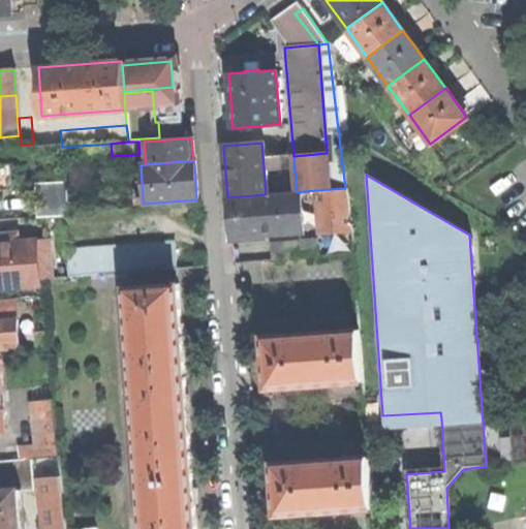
[(272,180),(273,193),(286,192),(285,178),(272,180)]
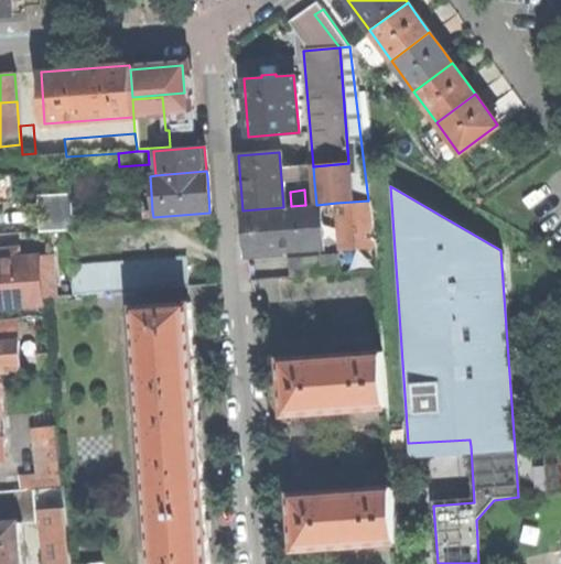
[(34,198),(39,234),(73,229),(68,194),(34,198)]
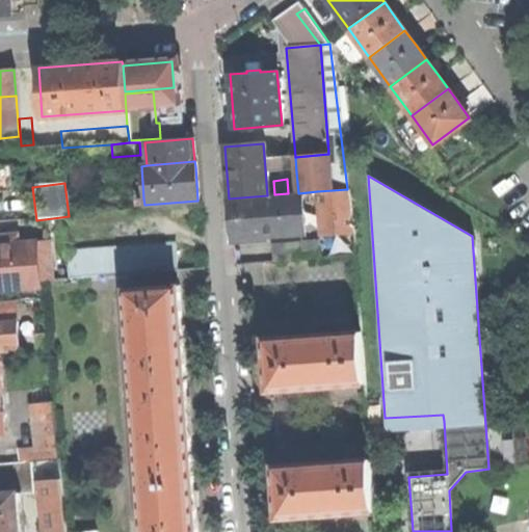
[(347,189),(317,191),(320,234),(352,232),(347,189)]
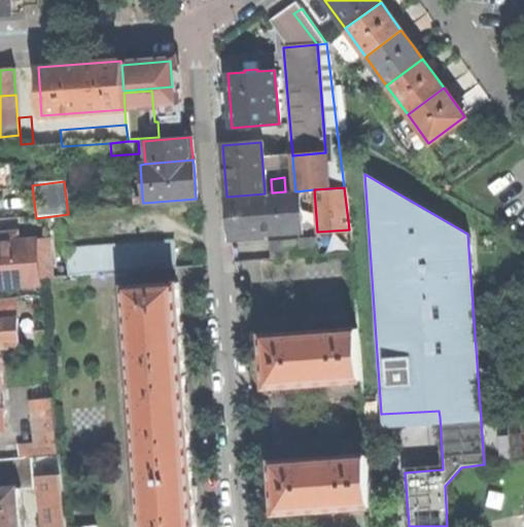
[(228,217),(230,236),(301,231),(298,194),(226,200),(228,217)]
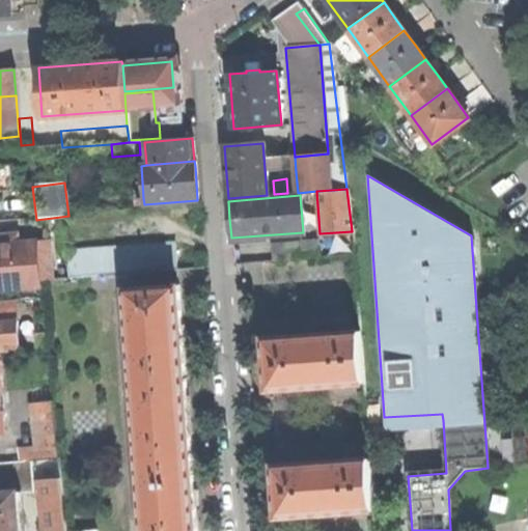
[(0,243),(21,242),(20,231),(0,233),(0,243)]
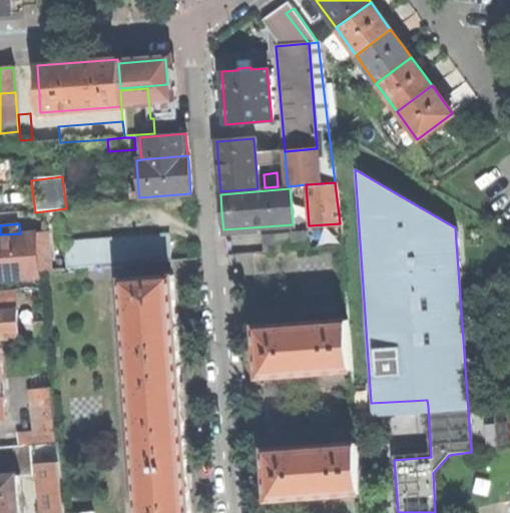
[(33,232),(33,239),(46,239),(46,231),(33,232)]
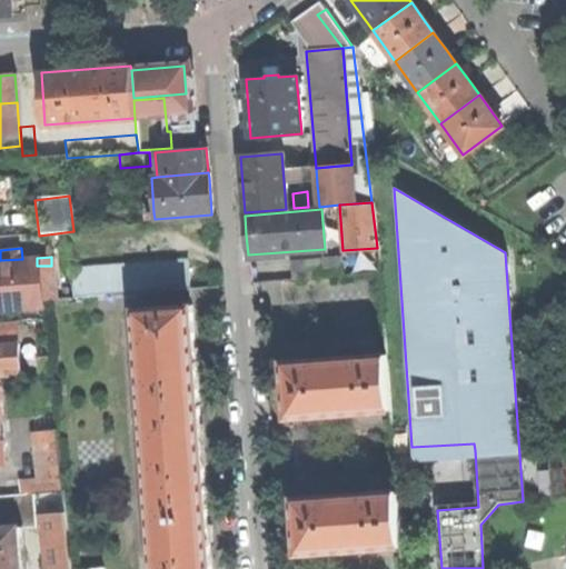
[(0,308),(40,306),(40,299),(37,266),(37,258),(22,259),(0,260),(0,308)]
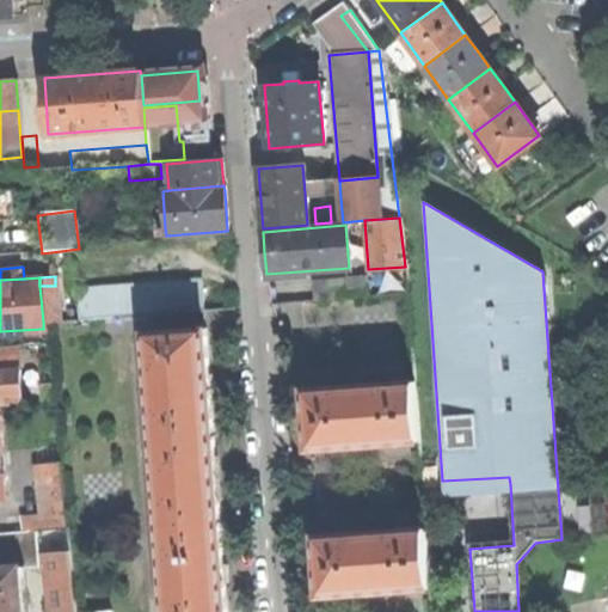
[(73,287),(75,318),(201,308),(198,277),(73,287)]
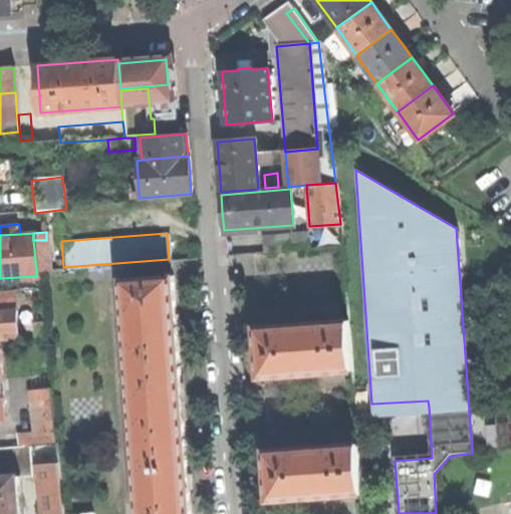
[(269,239),(270,252),(301,250),(299,236),(269,239)]
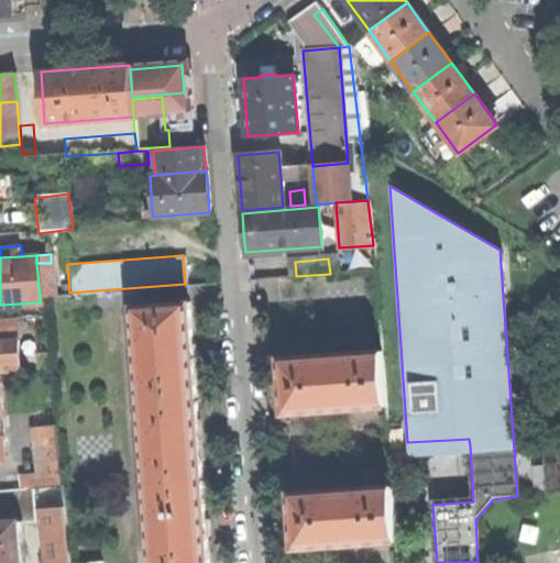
[(246,264),(248,280),(296,276),(295,262),(295,261),(246,264)]
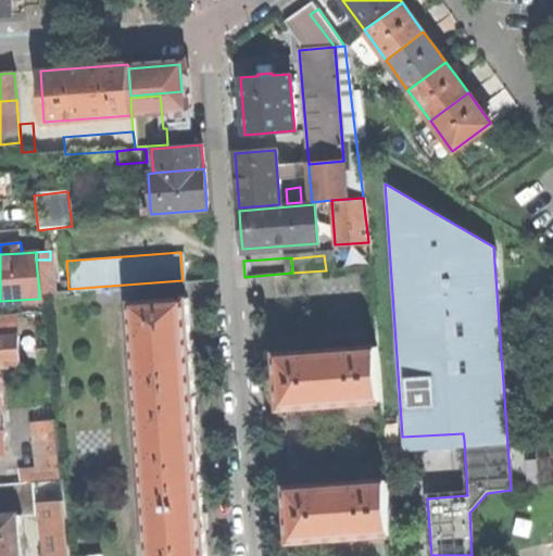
[(53,291),(50,260),(36,260),(39,292),(53,291)]
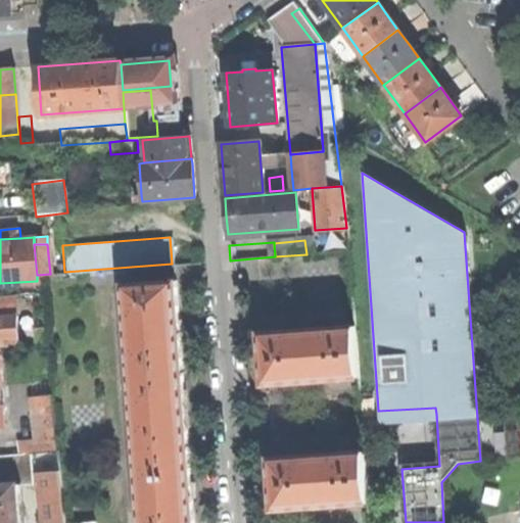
[(122,283),(140,522),(192,522),(190,496),(193,495),(192,487),(192,480),(189,480),(182,390),(177,334),(180,333),(180,324),(179,317),(176,317),(173,279),(122,283)]
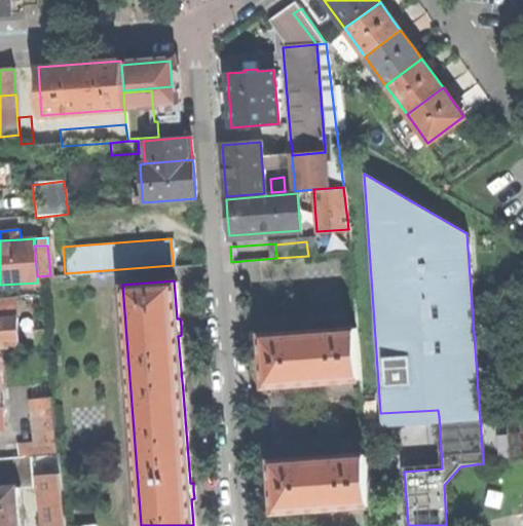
[(13,317),(0,318),(0,348),(16,347),(13,317)]
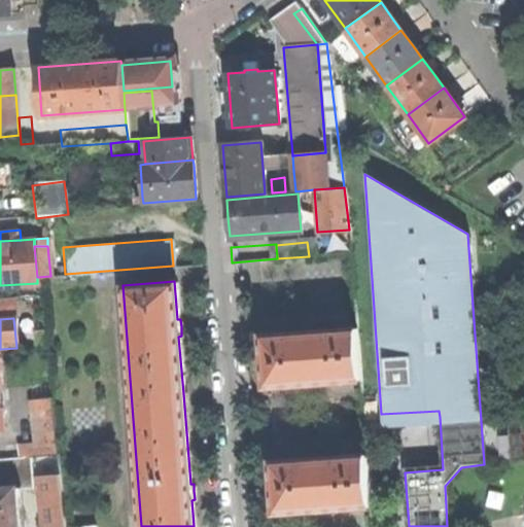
[(262,358),(264,384),(304,381),(304,385),(320,384),(319,381),(359,378),(355,330),(326,334),(326,328),(289,330),(289,336),(264,338),(264,332),(259,334),(262,358)]
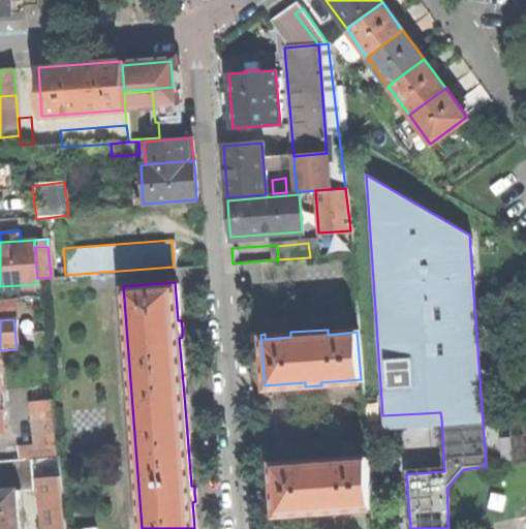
[(29,400),(31,411),(52,409),(51,398),(29,400)]
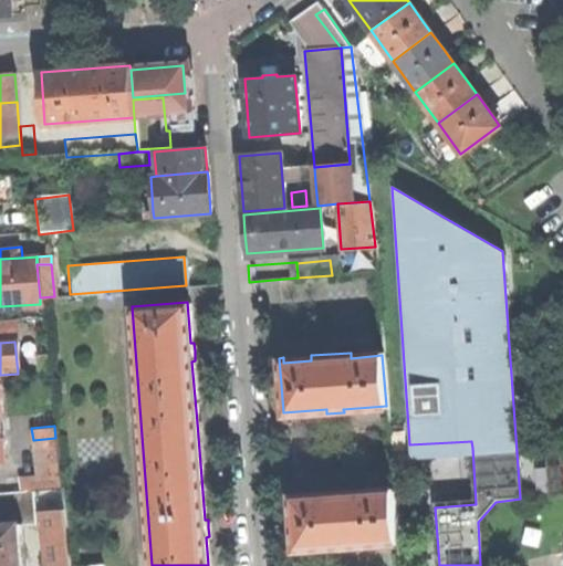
[(37,474),(39,489),(61,486),(55,438),(33,440),(37,474)]
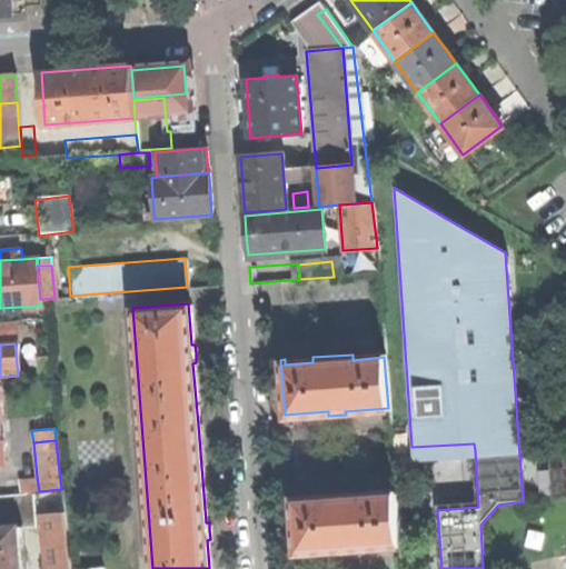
[(19,478),(20,493),(31,492),(39,491),(37,477),(19,478)]
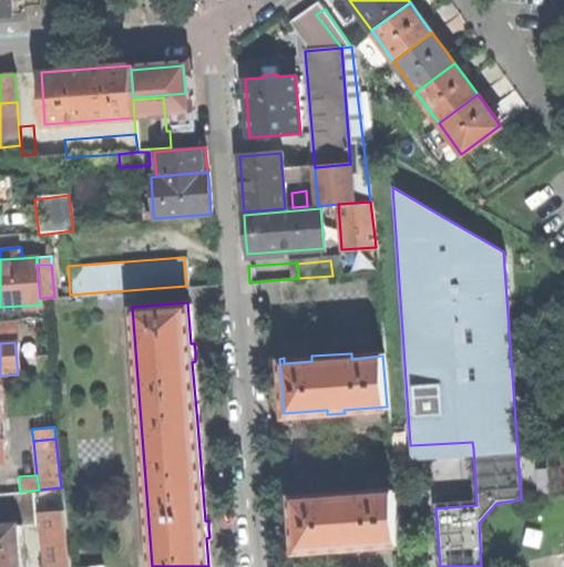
[(293,522),(295,549),(338,546),(338,549),(355,548),(355,545),(396,542),(396,535),(392,491),(361,494),(361,488),(322,492),(322,496),(294,500),(294,494),(290,494),(293,522)]
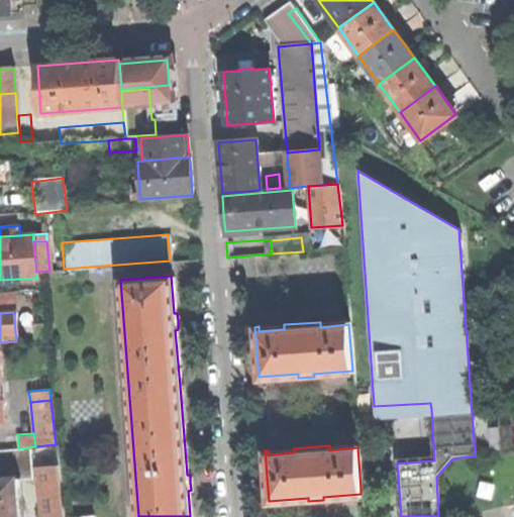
[(0,480),(13,479),(13,481),(30,479),(28,447),(18,448),(0,449),(0,480)]
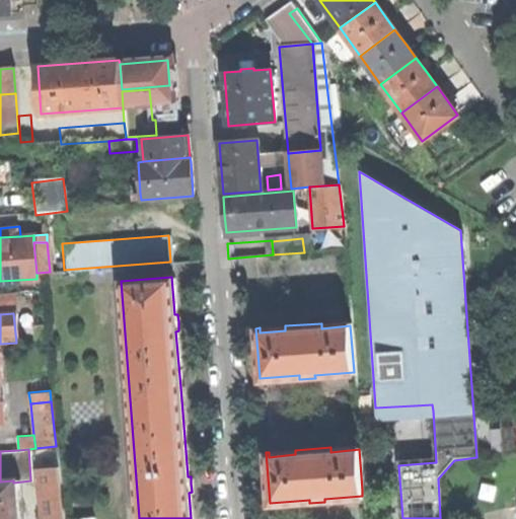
[(37,469),(42,518),(64,518),(58,466),(37,469)]
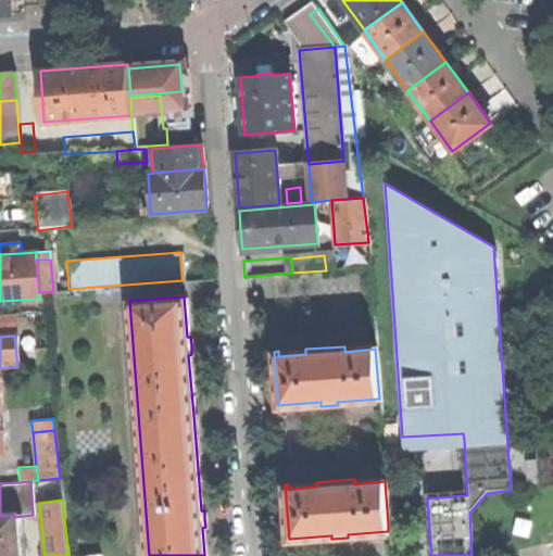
[(0,555),(17,555),(14,517),(14,515),(0,516),(0,555)]
